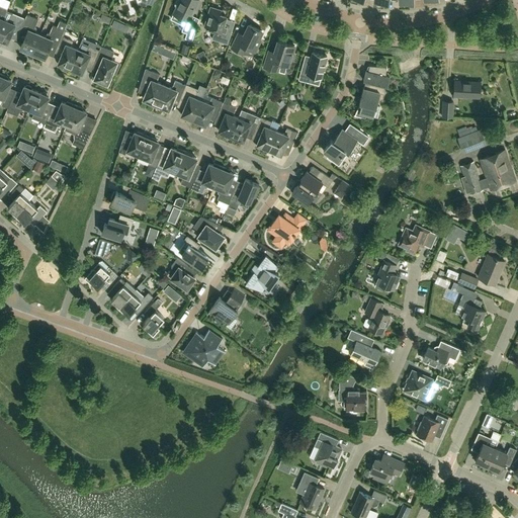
[(198,0),(179,0),(180,0),(179,0),(177,0),(175,4),(175,6),(177,7),(173,14),(183,18),(181,23),(184,24),(182,30),(187,31),(184,38),(192,40),(196,27),(189,25),(190,22),(188,21),(198,0)]
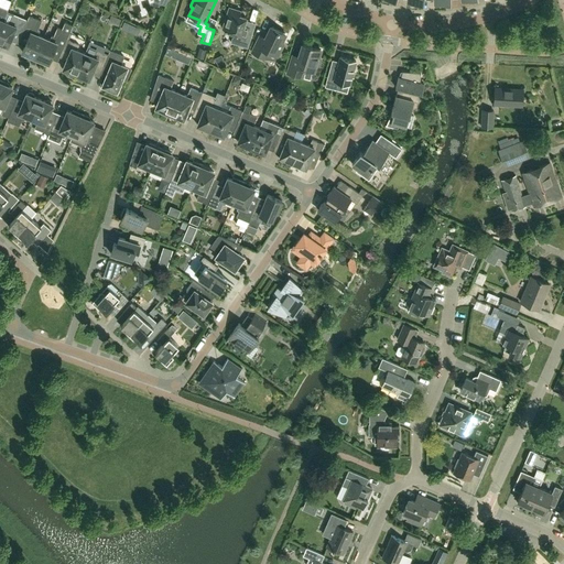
[(240,11),(229,8),(223,30),(235,33),(231,43),(247,47),(255,23),(246,21),(246,18),(239,15),(240,11)]
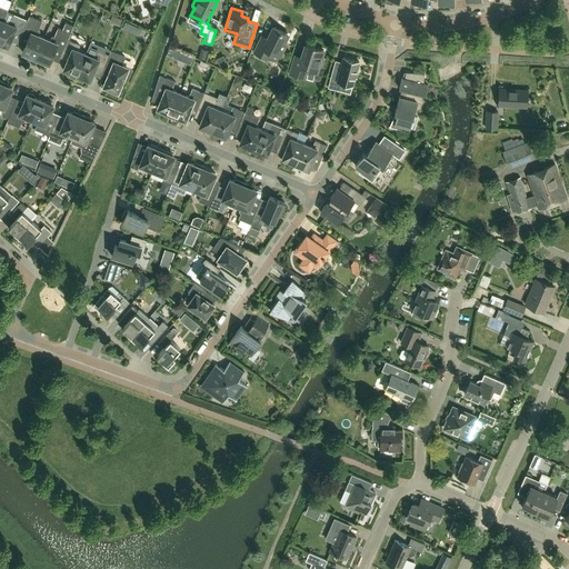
[(21,35),(22,33),(28,20),(12,13),(9,23),(2,21),(0,28),(0,45),(2,47),(3,45),(8,47),(15,32),(21,35)]
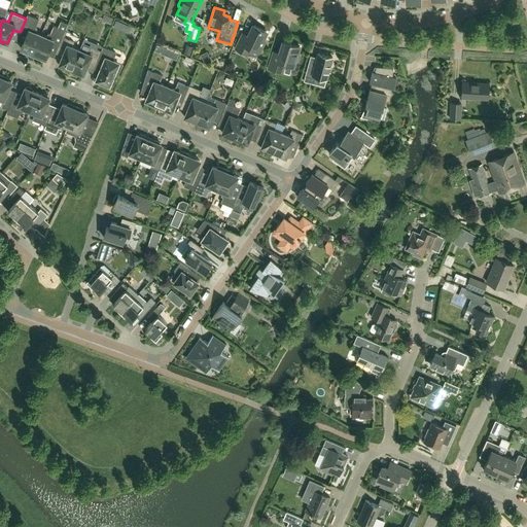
[(27,14),(26,19),(21,31),(27,33),(21,48),(33,54),(41,35),(35,33),(37,28),(35,28),(39,19),(27,14)]
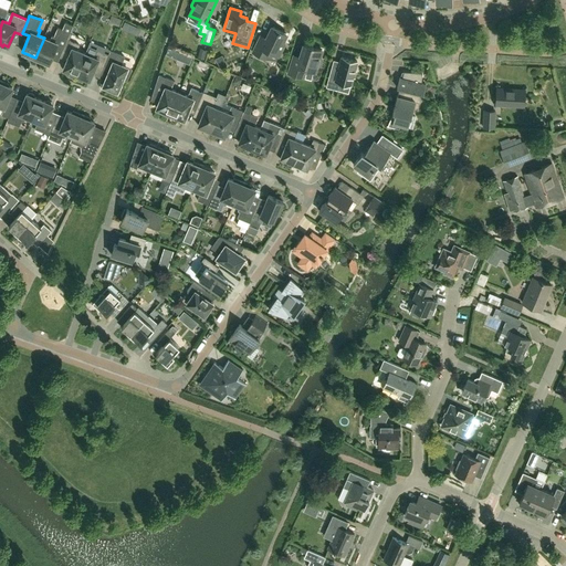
[(63,50),(67,39),(73,25),(65,22),(62,29),(58,28),(53,37),(52,35),(50,40),(44,38),(35,58),(49,63),(55,48),(63,50)]
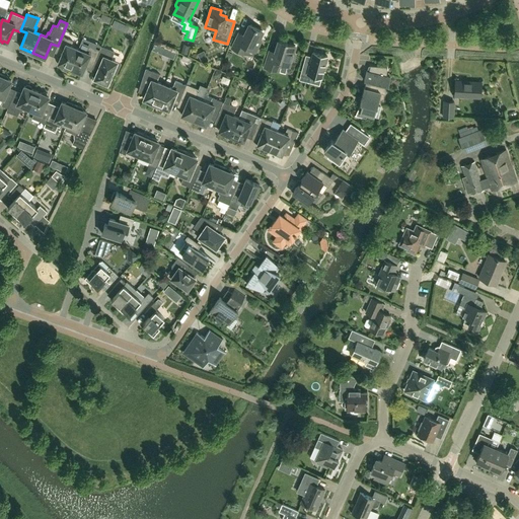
[(256,28),(250,24),(248,23),(243,34),(239,32),(231,48),(244,54),(247,48),(255,52),(262,40),(260,39),(263,31),(256,28)]
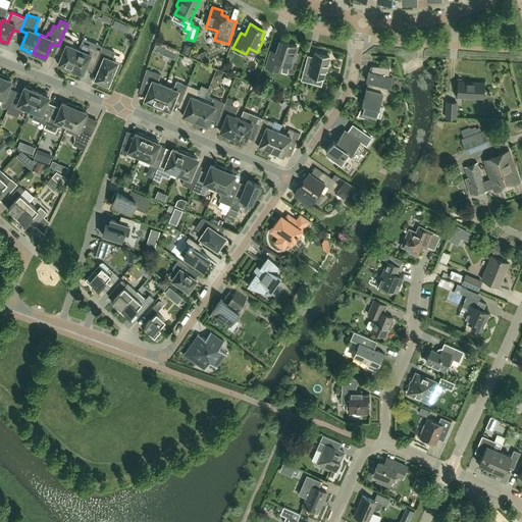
[(70,68),(79,49),(70,46),(72,41),(62,36),(58,46),(55,52),(61,55),(58,63),(59,64),(59,66),(64,68),(65,66),(70,68)]
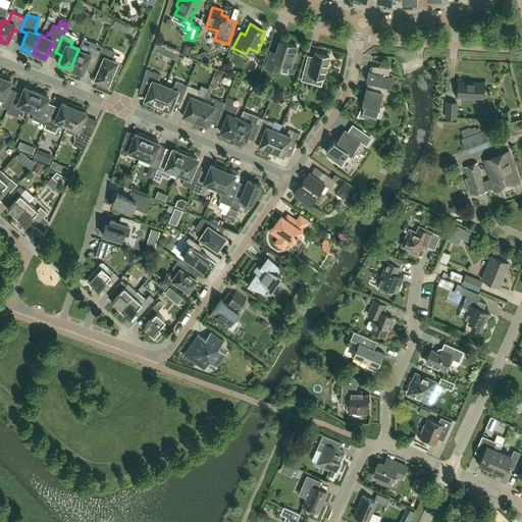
[(281,42),(278,52),(271,50),(265,67),(272,69),(275,62),(282,64),(282,66),(289,68),(290,66),(291,67),(293,60),(296,61),(297,55),(295,55),(298,46),(289,44),(289,43),(288,42),(286,43),(281,42)]
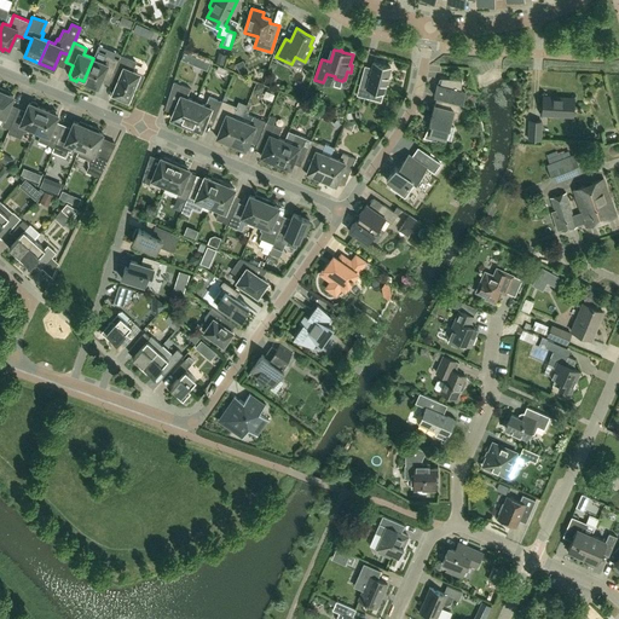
[(109,85),(114,71),(119,59),(105,55),(103,61),(100,62),(93,58),(84,81),(90,84),(90,87),(94,90),(97,87),(98,87),(100,81),(109,85)]
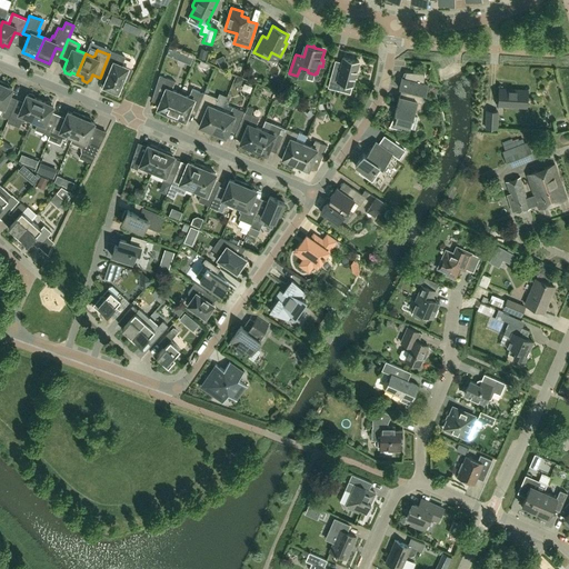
[(111,51),(109,55),(105,66),(111,68),(103,86),(105,87),(105,89),(111,91),(112,90),(118,92),(125,77),(128,79),(132,69),(121,65),(125,57),(111,51)]
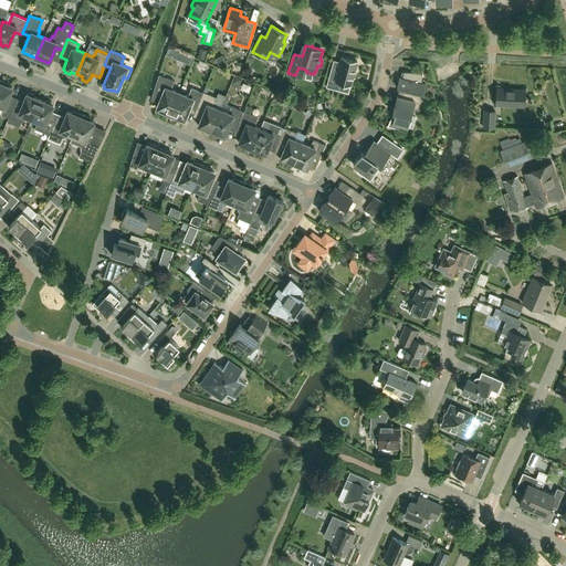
[(357,61),(342,58),(337,72),(331,70),(326,87),(339,91),(342,82),(350,85),(353,77),(355,77),(356,71),(355,71),(357,61)]
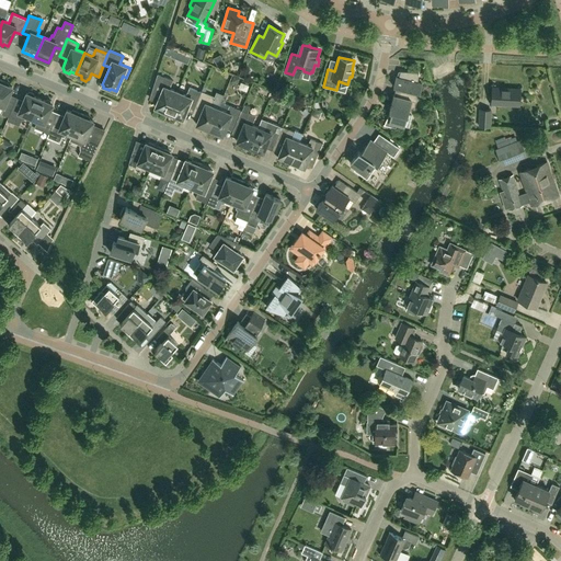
[(420,93),(421,91),(422,83),(418,82),(419,72),(399,70),(399,71),(400,71),(399,77),(396,77),(393,87),(397,88),(395,95),(393,95),(390,106),(392,106),(390,115),(389,115),(385,124),(384,124),(384,125),(396,127),(397,124),(402,126),(405,113),(408,114),(411,101),(415,102),(416,102),(416,93),(420,93)]
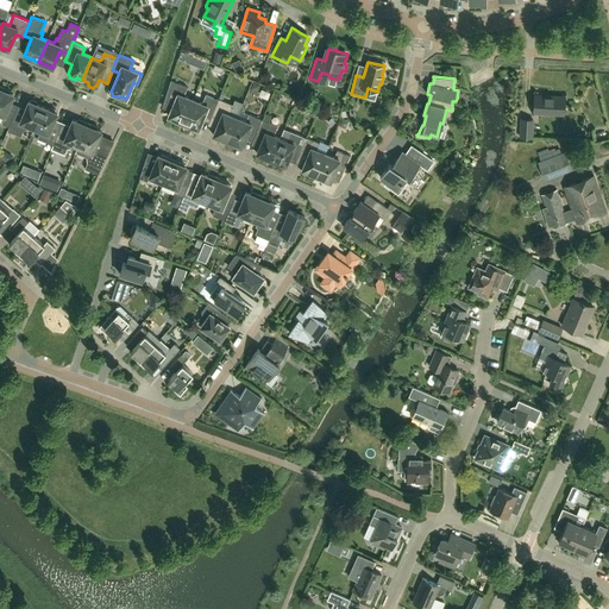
[(182,125),(193,100),(186,98),(184,94),(187,87),(171,80),(164,100),(171,102),(170,105),(171,107),(173,107),(169,117),(175,119),(174,121),(182,125)]
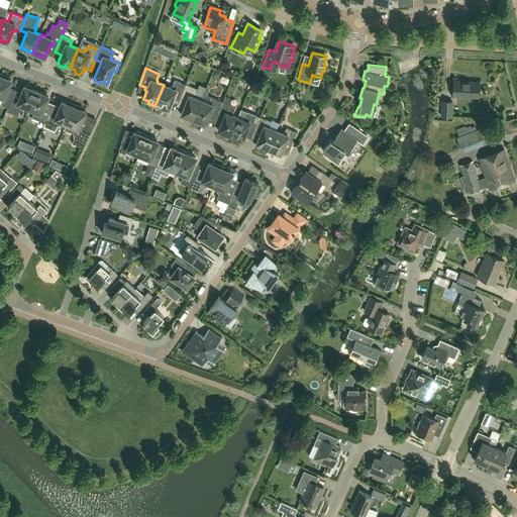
[(8,77),(0,74),(0,73),(0,96),(4,98),(1,104),(8,107),(12,98),(13,94),(7,92),(11,81),(7,79),(8,77)]
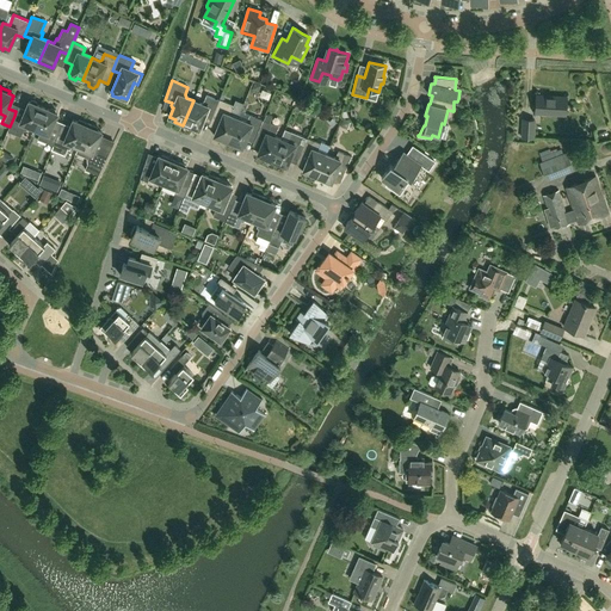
[(211,118),(213,116),(218,100),(207,96),(203,103),(201,104),(193,100),(183,125),(192,129),(192,127),(199,129),(204,116),(211,118)]
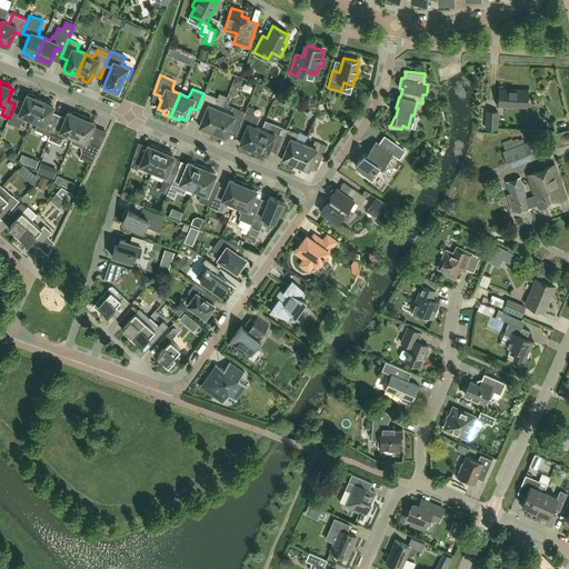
[(527,107),(528,90),(499,89),(498,106),(527,107)]
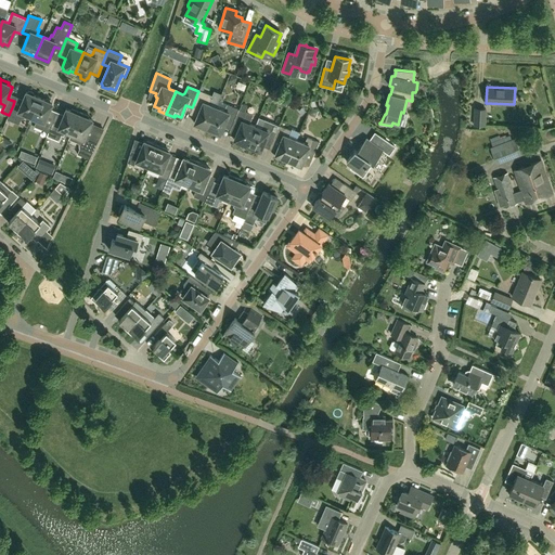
[(206,130),(216,107),(209,105),(209,103),(211,95),(199,90),(198,91),(193,105),(201,107),(194,123),(198,125),(198,126),(201,128),(205,130),(206,130)]
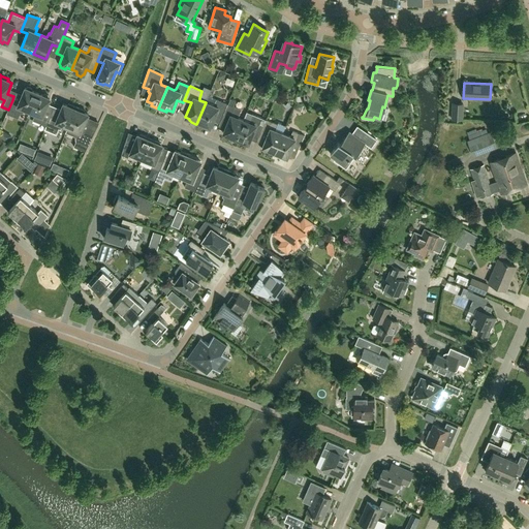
[(31,109),(37,93),(32,91),(32,89),(28,87),(26,88),(25,88),(19,102),(12,100),(8,110),(6,113),(18,118),(21,113),(23,113),(26,106),(31,109)]
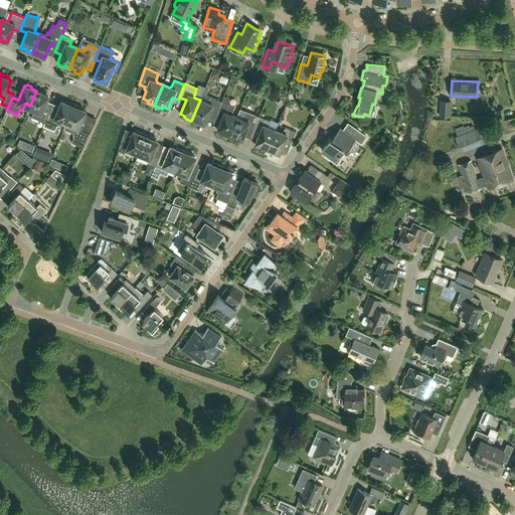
[(41,93),(36,91),(30,106),(35,108),(31,117),(45,122),(48,113),(50,110),(43,107),(48,96),(47,96),(47,93),(43,92),(41,93)]
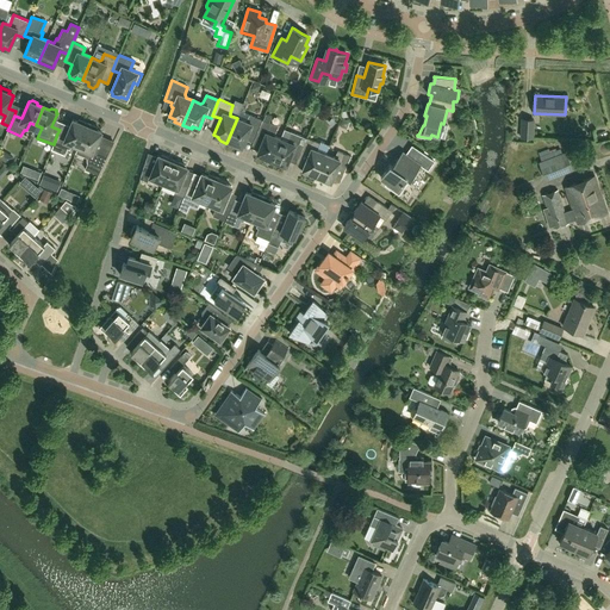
[(253,142),(256,135),(262,120),(249,116),(247,122),(237,118),(226,143),(228,144),(232,145),(237,147),(237,145),(242,147),(246,138),(253,142)]
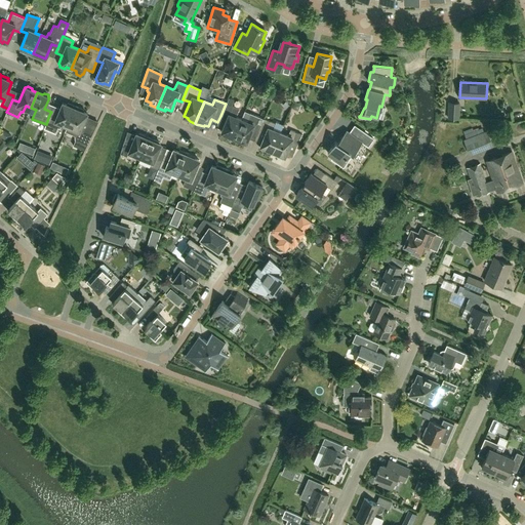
[(459,103),(448,102),(448,119),(459,119),(459,103)]
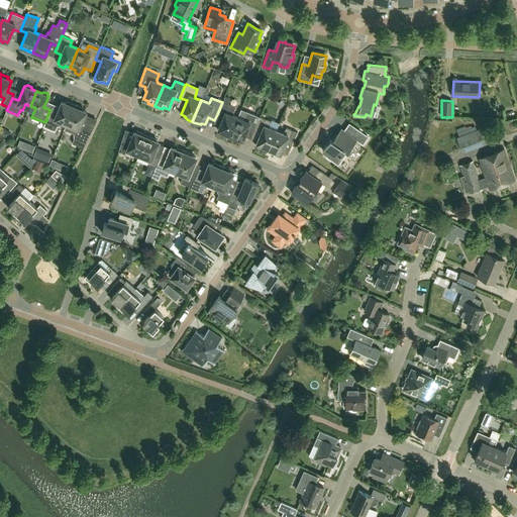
[(68,121),(75,105),(67,101),(66,103),(62,101),(56,116),(48,113),(45,122),(43,126),(55,131),(58,125),(59,126),(62,119),(68,121)]
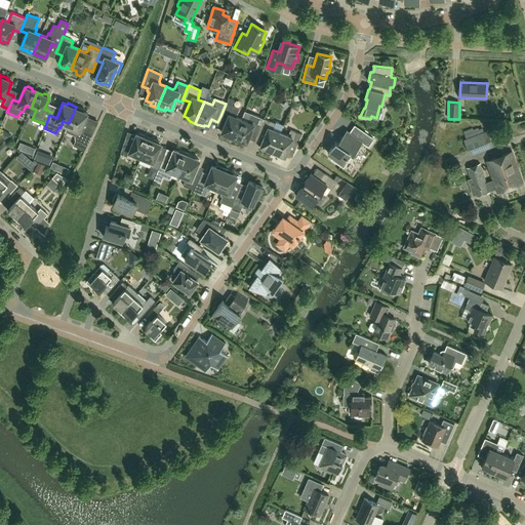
[(233,139),(241,119),(236,117),(239,109),(226,103),(226,104),(220,116),(227,119),(221,132),(226,134),(225,135),(233,139)]
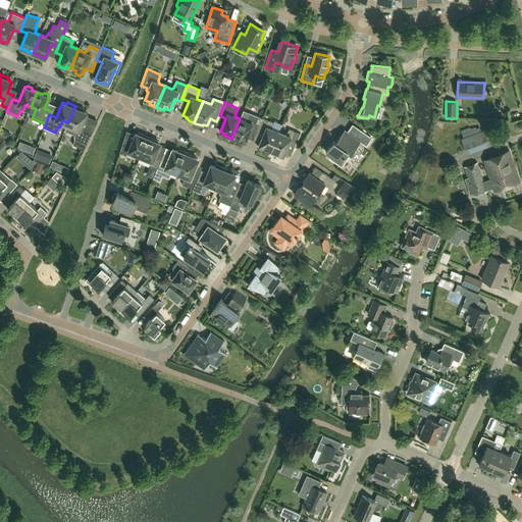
[(84,109),(75,106),(68,122),(74,125),(74,127),(75,131),(77,132),(72,145),(84,149),(94,128),(86,125),(85,127),(81,126),(87,112),(83,111),(84,109)]
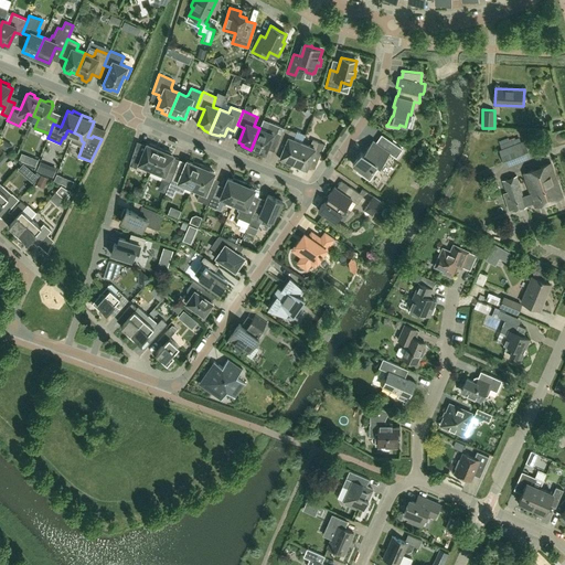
[(278,142),(284,128),(269,121),(266,131),(259,128),(251,150),(259,153),(260,151),(265,153),(270,139),(278,142)]
